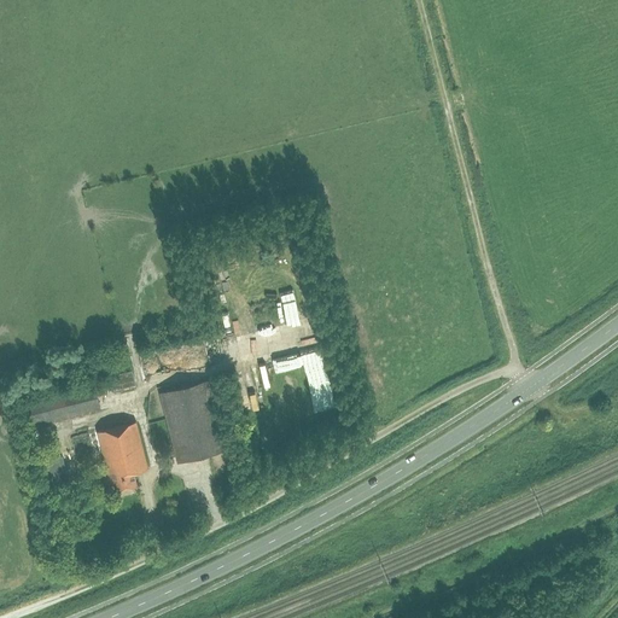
[(310,250),(297,252),(309,333),(322,332),(310,250)]
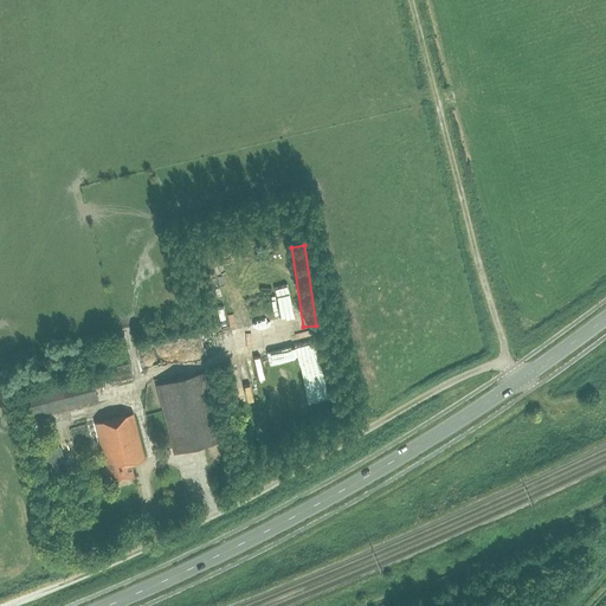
[(270,271),(279,269),(276,253),(266,256),(270,271)]
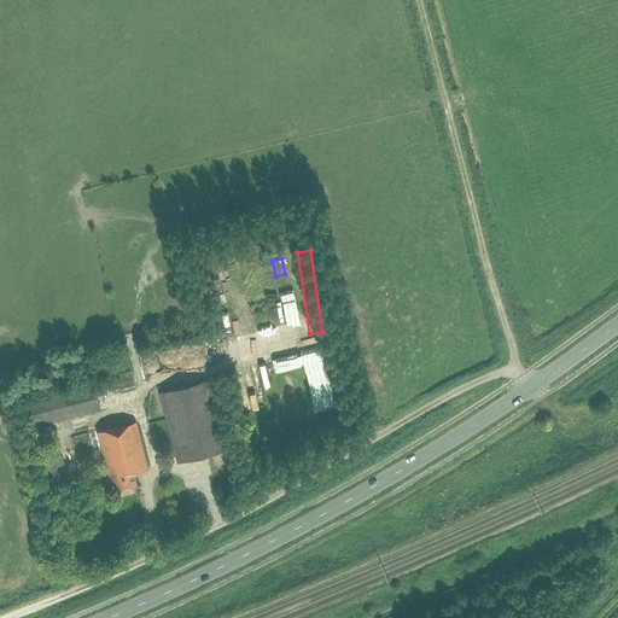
[(318,359),(321,389),(332,388),(328,357),(318,359)]
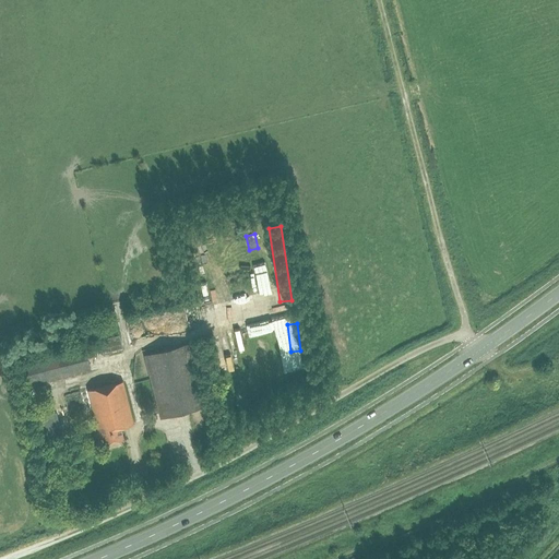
[(224,351),(233,349),(229,332),(222,333),(224,351)]
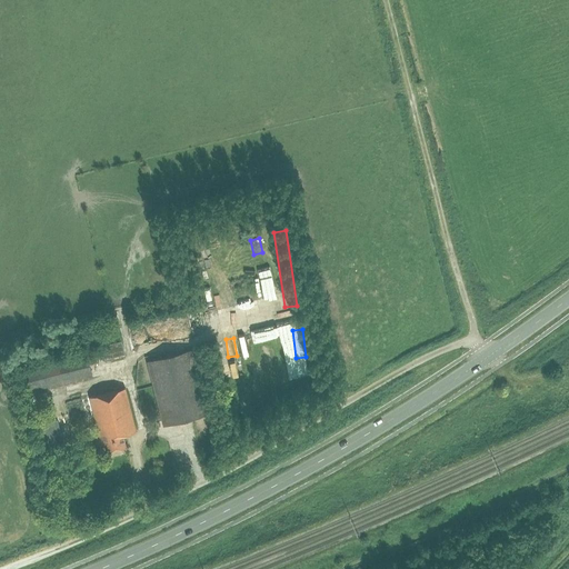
[(121,340),(101,346),(105,360),(125,355),(121,340)]
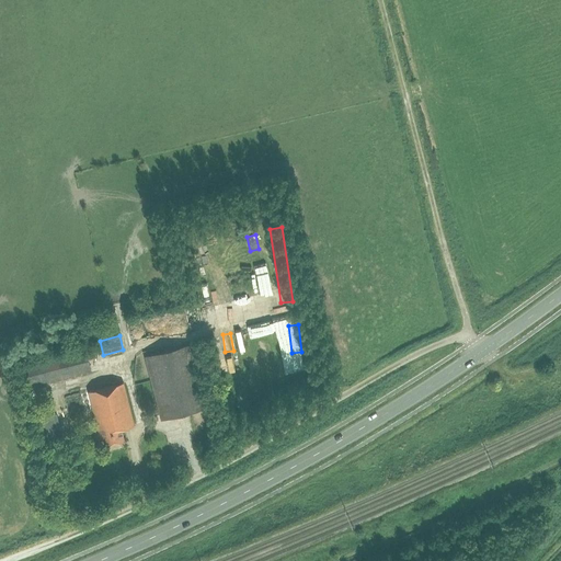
[(92,371),(86,346),(81,347),(80,343),(67,346),(68,350),(21,362),(27,388),(92,371)]
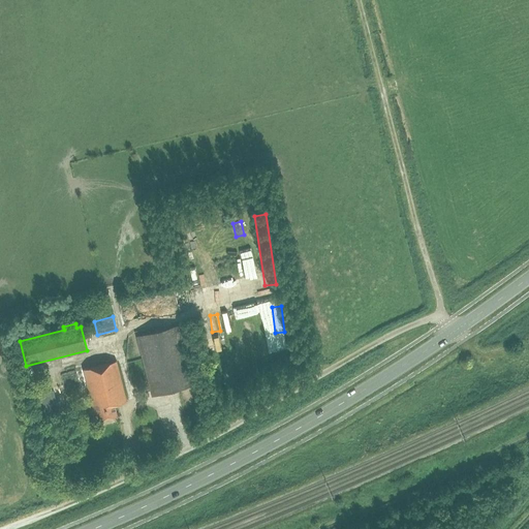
[(176,325),(136,336),(152,396),(191,385),(176,325)]
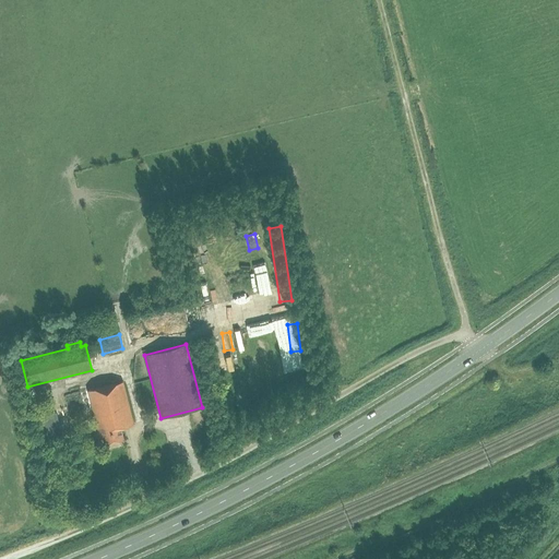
[(248,372),(253,370),(249,355),(244,357),(248,372)]
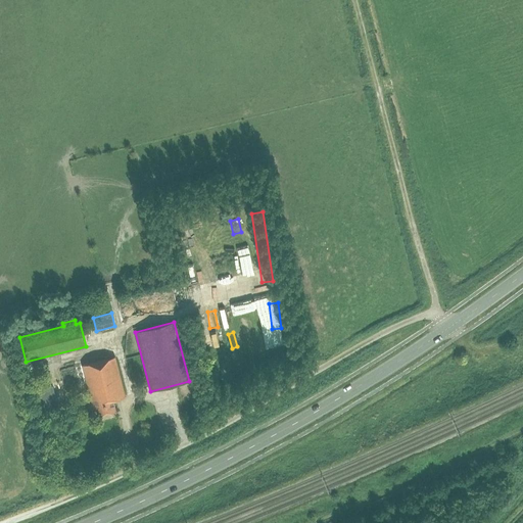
[(126,397),(124,387),(115,357),(83,365),(92,400),(94,411),(97,410),(98,415),(116,411),(114,400),(126,397)]
